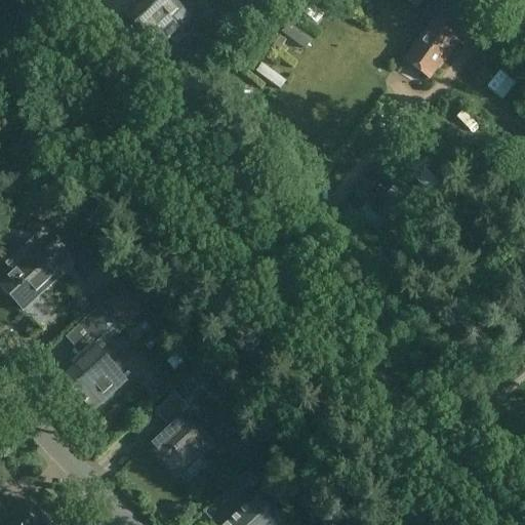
[(170,0),(145,0),(125,17),(157,50),(190,19),(170,0)]
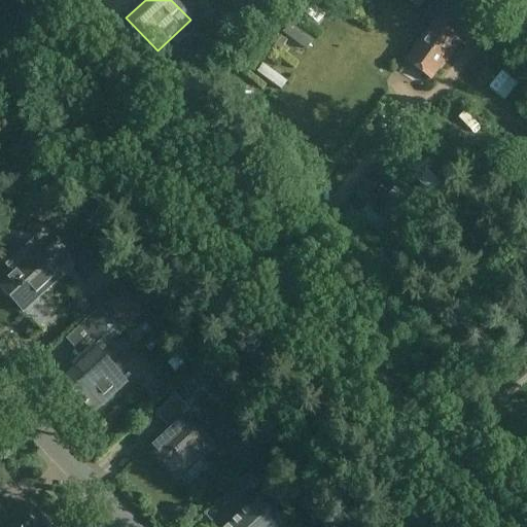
[(446,0),(477,23),(485,12),(467,0),(446,0)]
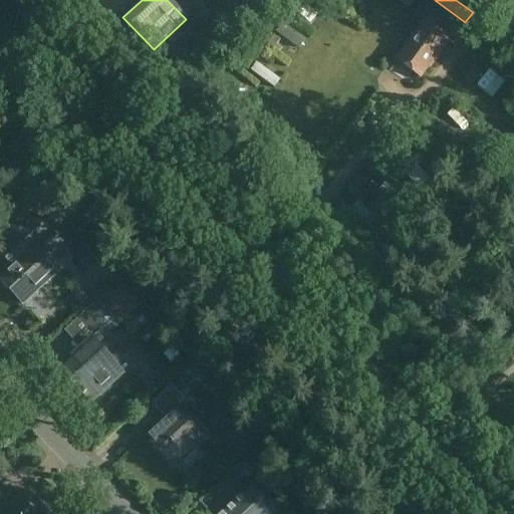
[(304,2),(297,10),(318,27),(325,18),(304,2)]
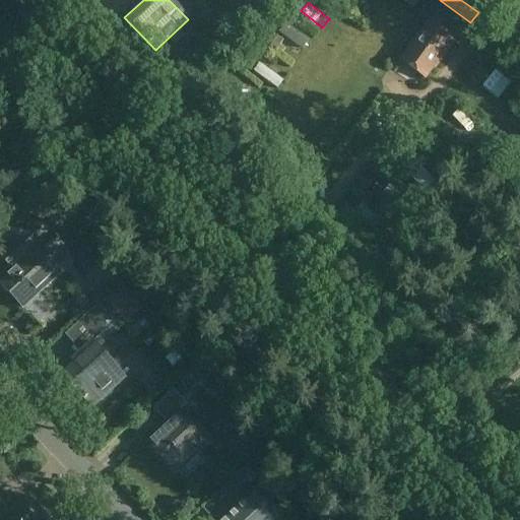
[(309,39),(285,21),(278,30),(303,48),(309,39)]
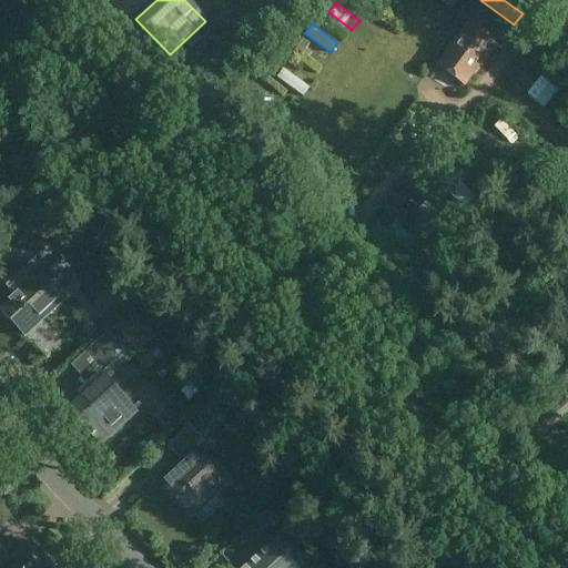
[(469,23),(438,68),(464,85),(482,60),(483,61),(496,43),(469,23)]
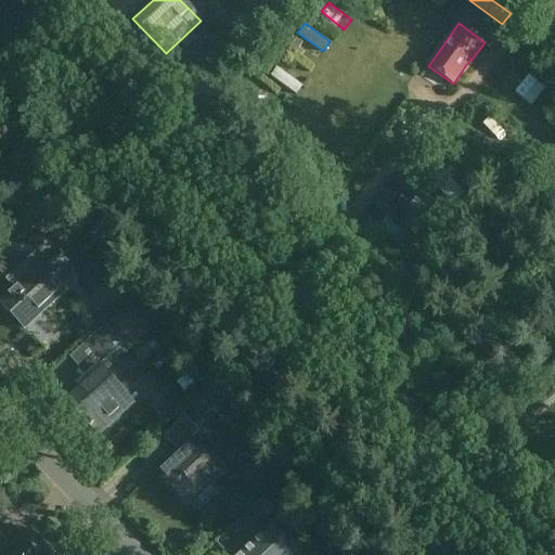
[(296,52),(301,42),(294,38),(288,47),(296,52)]
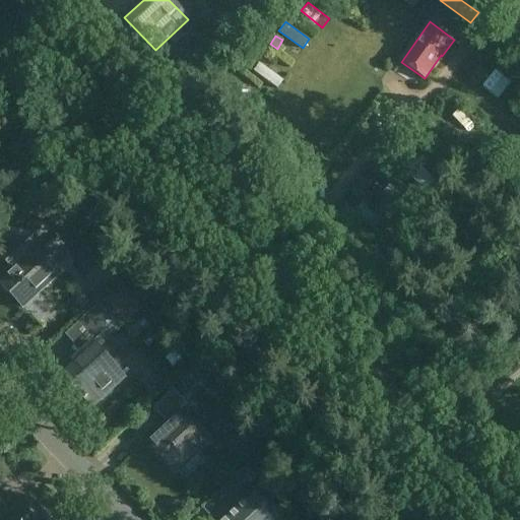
[(519,83),(519,75),(490,56),(482,66),(517,88),(519,83)]
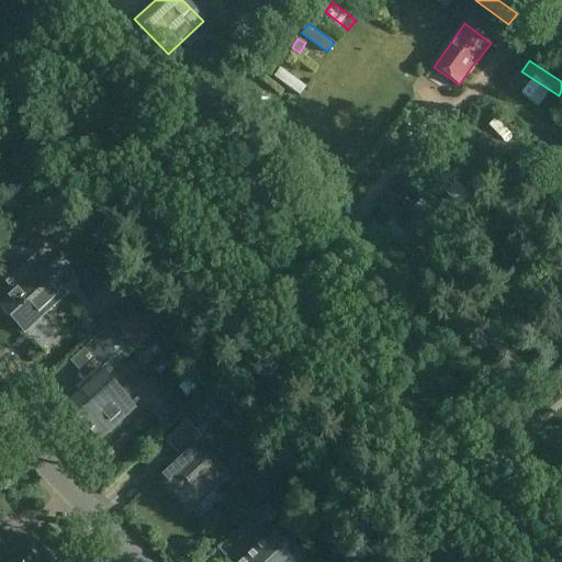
[(270,76),(274,68),(267,64),(262,71),(270,76)]
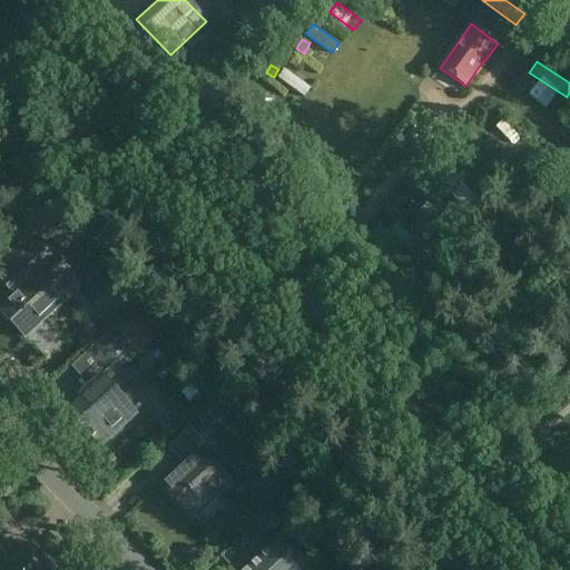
[(311,87),(284,68),(277,77),(304,96),(311,87)]
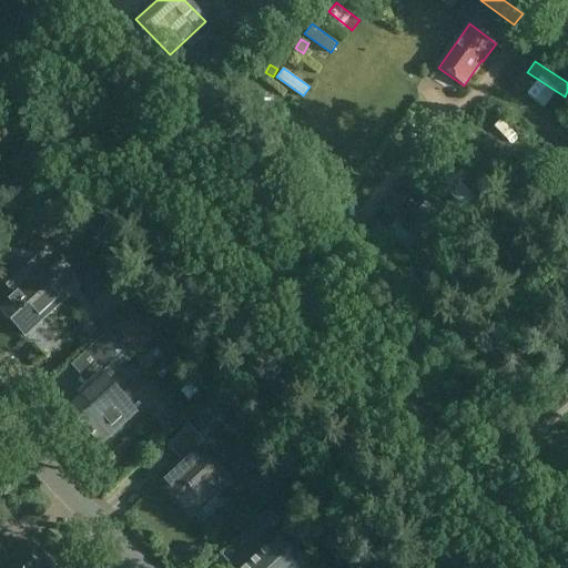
[(273,83),(267,93),(295,108),(301,98),(273,83)]
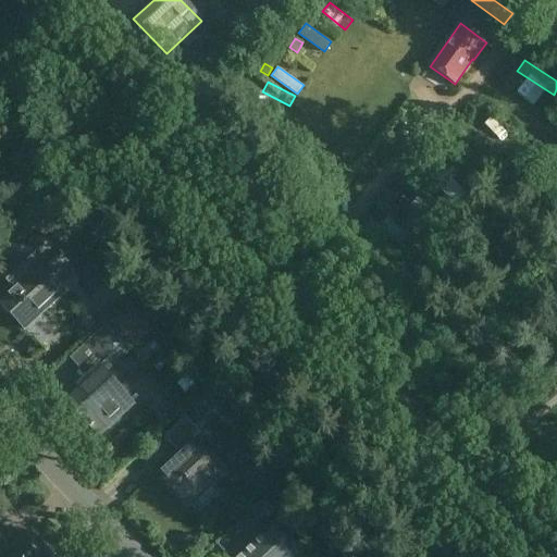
[(234,99),(238,104),(245,99),(239,94),(234,99)]
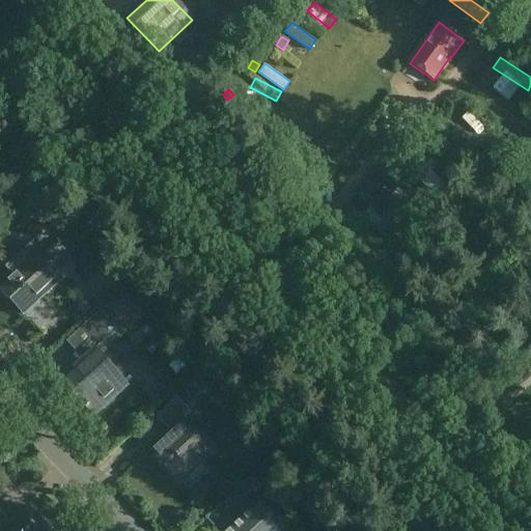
[(524,96),(516,91),(511,99),(519,104),(524,96)]
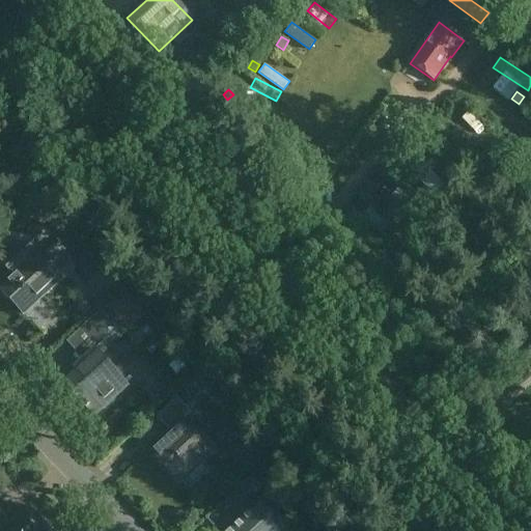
[(271,106),(235,101),(233,113),(269,118),(271,106)]
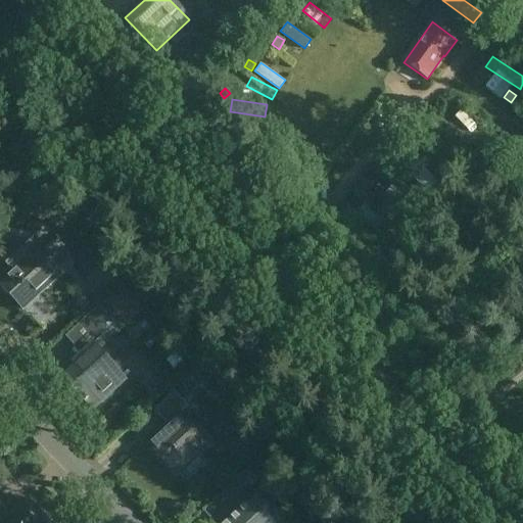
[(481,130),(460,113),(454,121),(475,138),(481,130)]
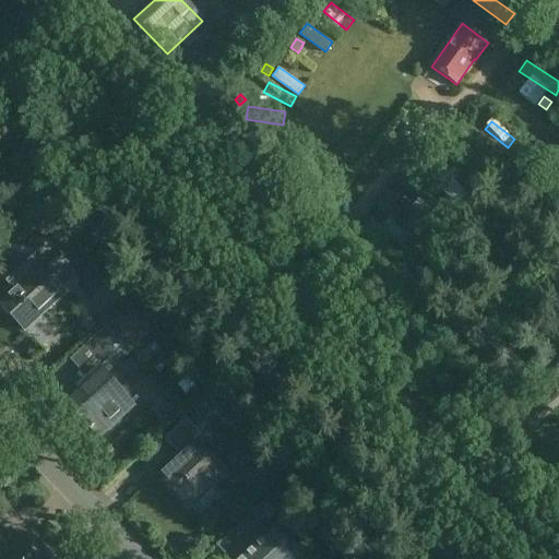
[(558,147),(551,143),(544,154),(558,164),(558,147)]
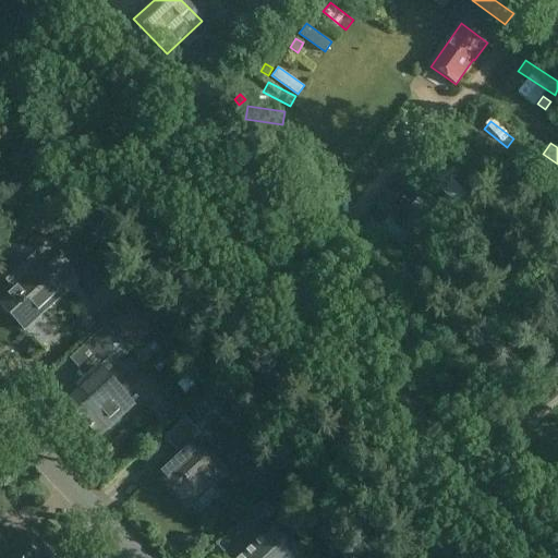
[(492,169),(468,146),(460,154),(484,178),(492,169)]
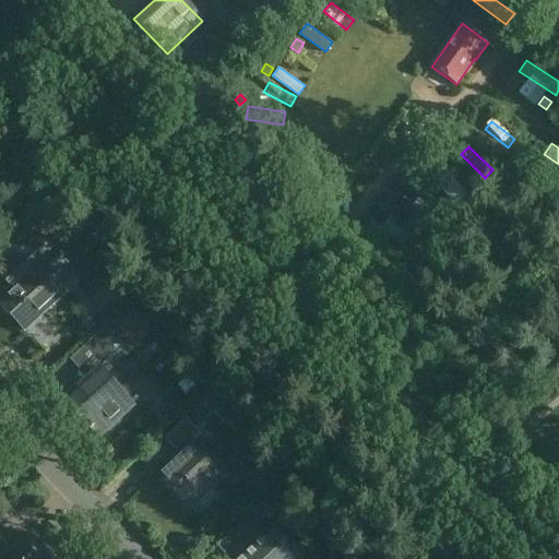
[(467,197),(442,173),(435,181),(459,204),(467,197)]
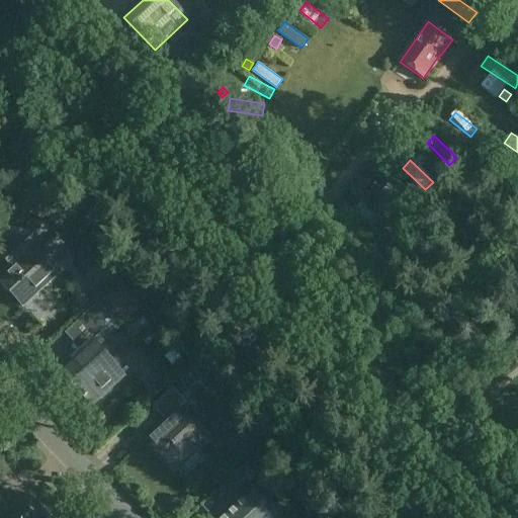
[(412,203),(389,182),(382,189),(406,210),(412,203)]
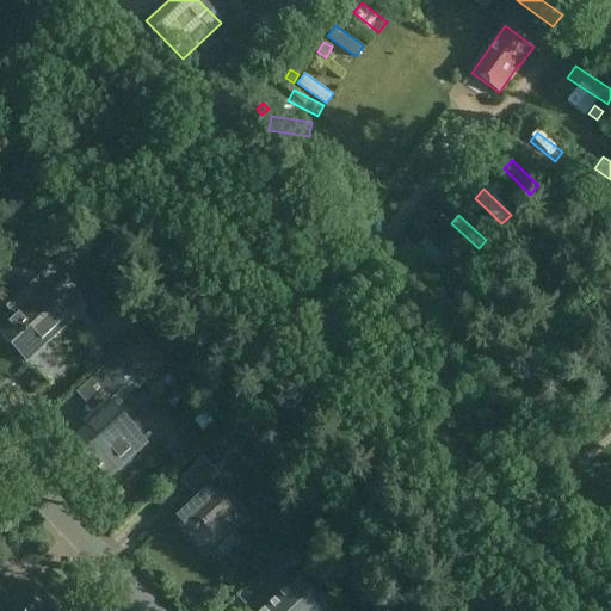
[(501,233),(495,227),(487,234),(494,241),(501,233)]
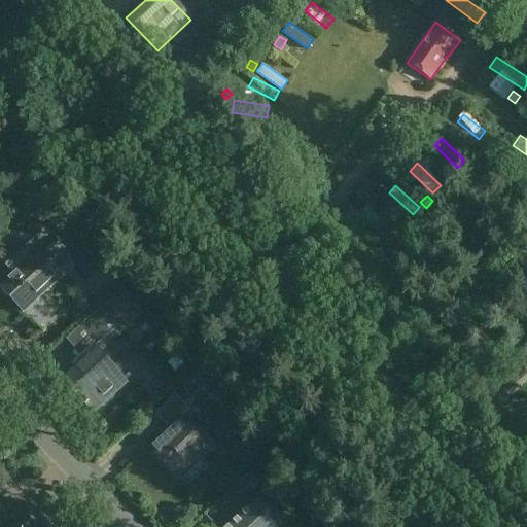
[(366,206),(357,218),(387,241),(395,230),(366,206)]
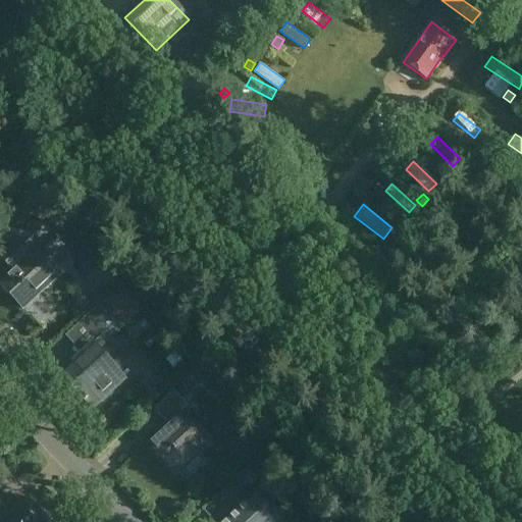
[(34,217),(12,237),(29,254),(0,280),(0,284),(23,310),(61,274),(50,261),(62,249),(34,217)]
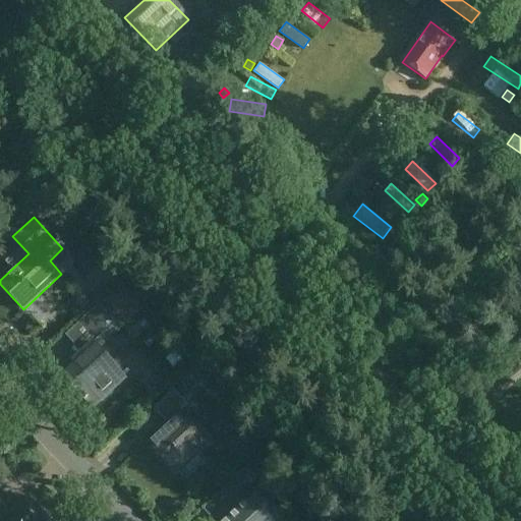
[(406,224),(401,230),(408,236),(413,231),(406,224)]
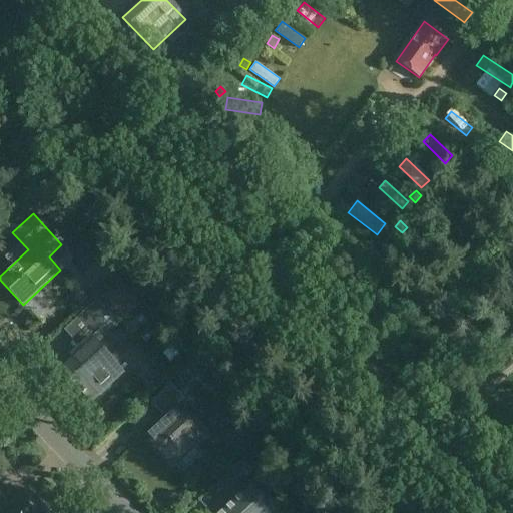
[(376,239),(371,233),(366,238),(370,243),(376,239)]
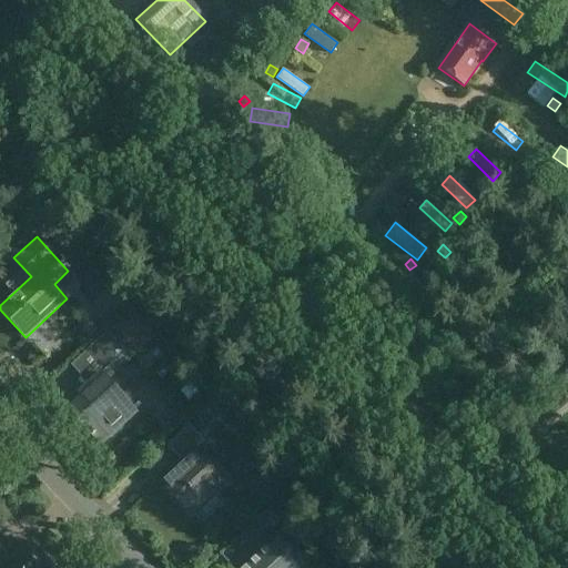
[(125,352),(127,353),(140,341),(122,321),(109,334),(113,340),(125,352)]
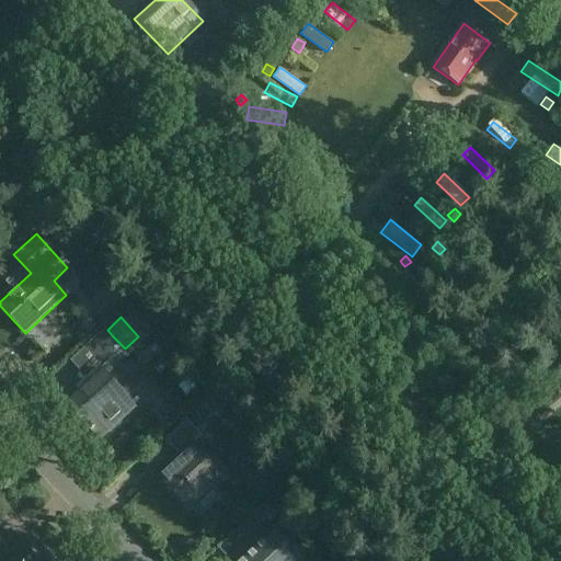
[(107,330),(106,329),(87,346),(104,366),(124,347),(112,335),(107,330)]
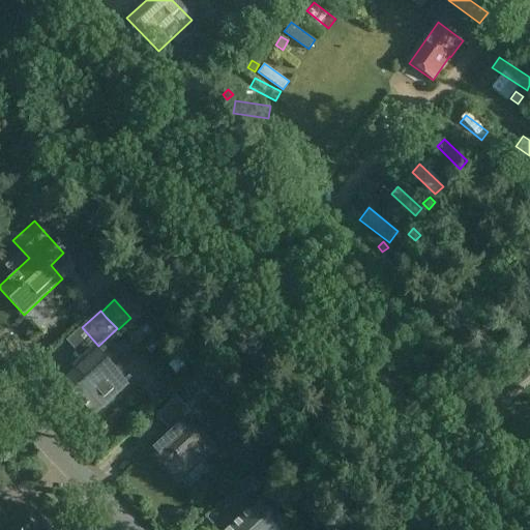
[(94,351),(84,360),(87,364),(65,384),(95,416),(118,395),(110,387),(120,379),(118,377),(131,364),(115,346),(111,350),(101,358),(94,351)]
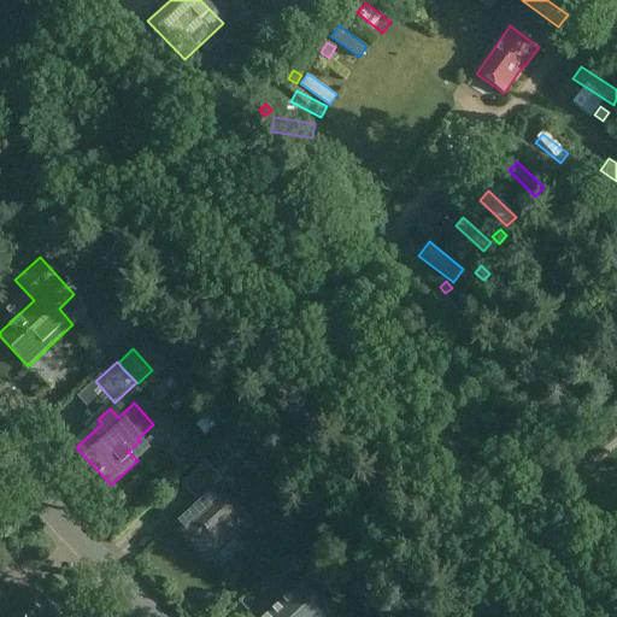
[(223,440),(211,451),(224,465),(236,454),(223,440)]
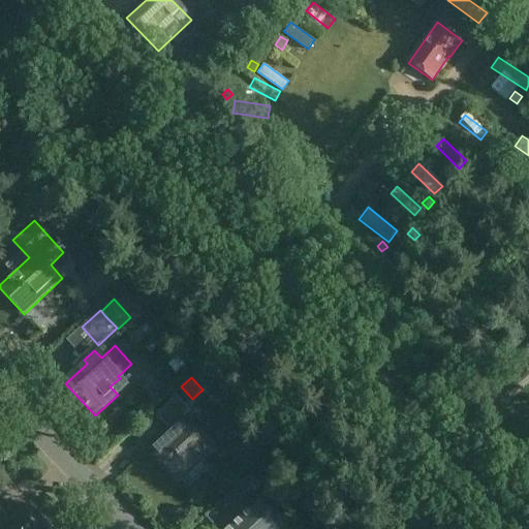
[(181,422),(191,412),(177,397),(156,416),(169,432),(149,450),(178,481),(181,478),(188,487),(208,468),(200,461),(210,453),(181,422)]
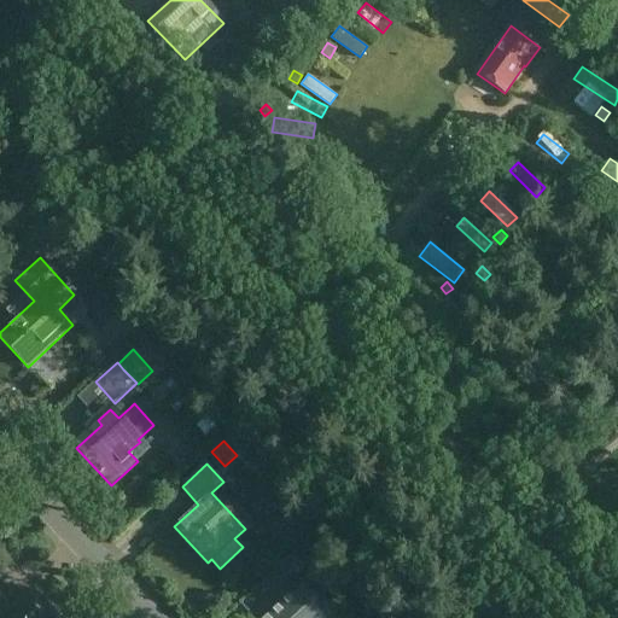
[(242,606),(258,590),(277,611),(270,616),(272,617),(332,617),(319,602),(322,600),(322,581),(314,570),(295,588),(287,579),(303,565),(293,554),(240,604),(242,606)]
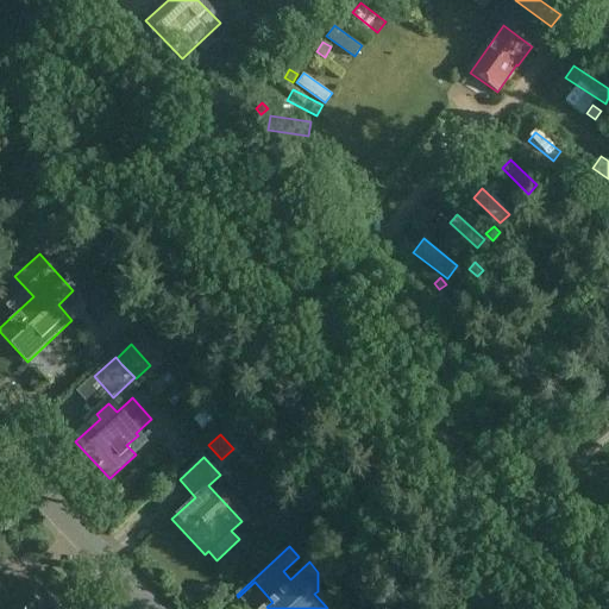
[(0,583),(0,608),(12,596),(0,583)]
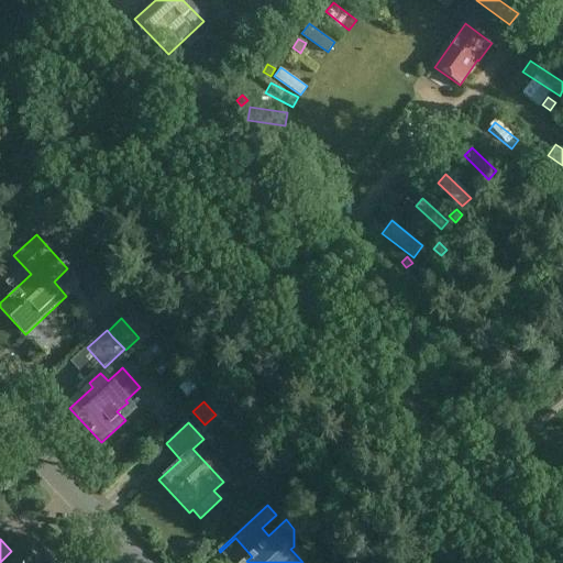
[(33,539),(7,562),(53,562),(54,562),(33,539)]
